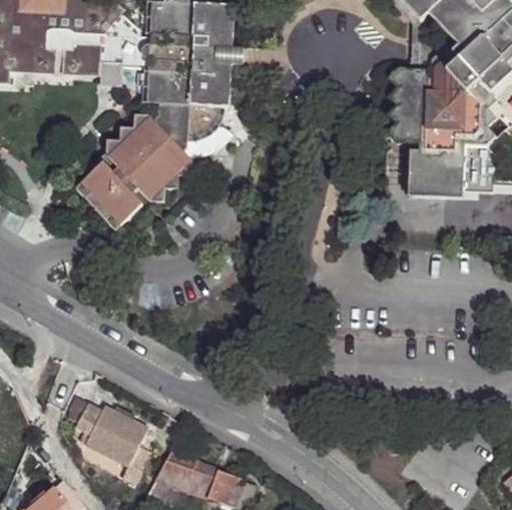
[(148,67),(150,36),(140,35),(140,27),(134,15),(120,13),(121,6),(113,0),(0,0),(0,78),(10,78),(10,72),(19,72),(19,67),(122,72),(122,67),(148,67)]
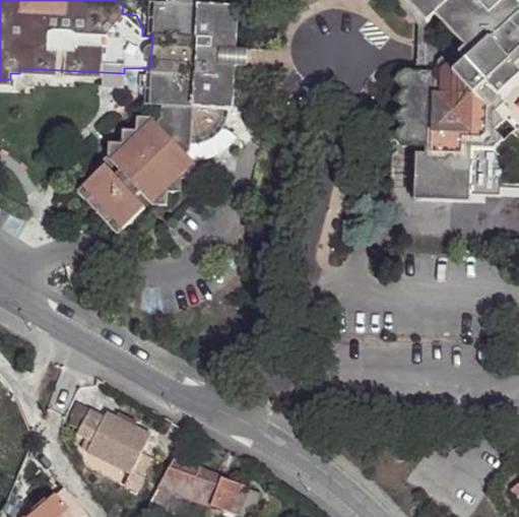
[(168,0),(168,2),(153,1),(152,37),(150,68),(149,104),(161,105),(160,117),(156,122),(189,156),(190,142),(199,141),(204,139),(213,134),(217,130),(222,124),(222,123),(226,114),(226,108),(233,109),(235,64),(246,65),(247,48),(236,47),(238,5),(220,5),(219,0),(168,0)]
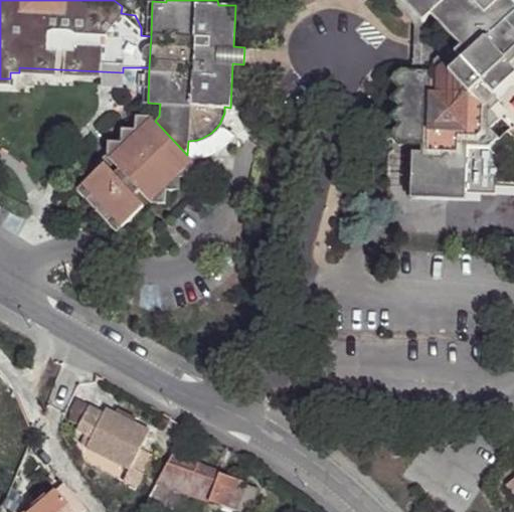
[(513,57),(513,0),(401,0),(420,20),(430,12),(460,44),(413,43),(411,69),(448,70),(468,92),(481,80),(485,84),(508,64),(513,57)]
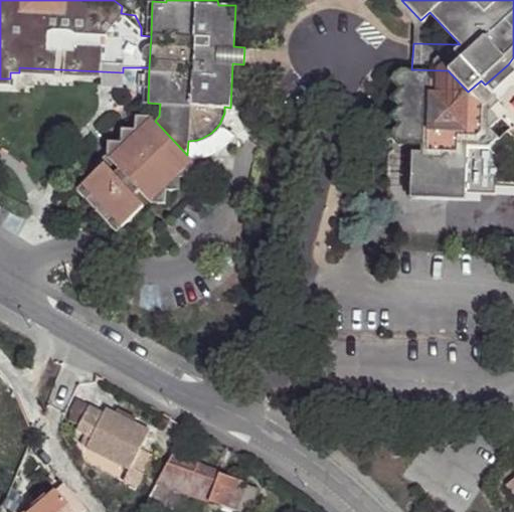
[(513,71),(513,70),(508,64),(485,84),(492,93),(513,71)]
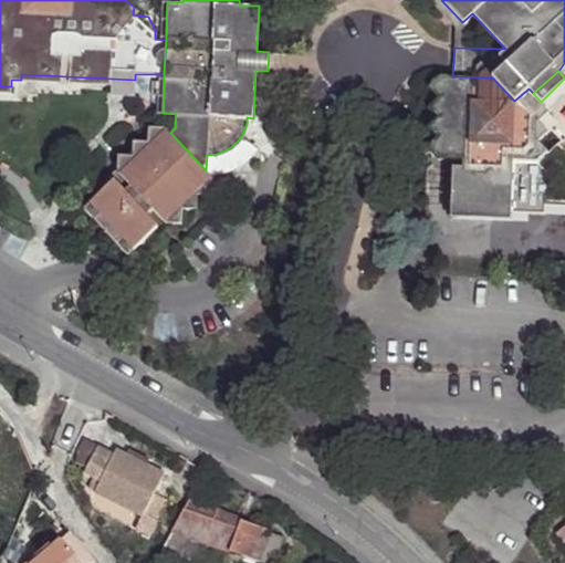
[(135,80),(21,74),(21,80),(135,85),(135,80)]
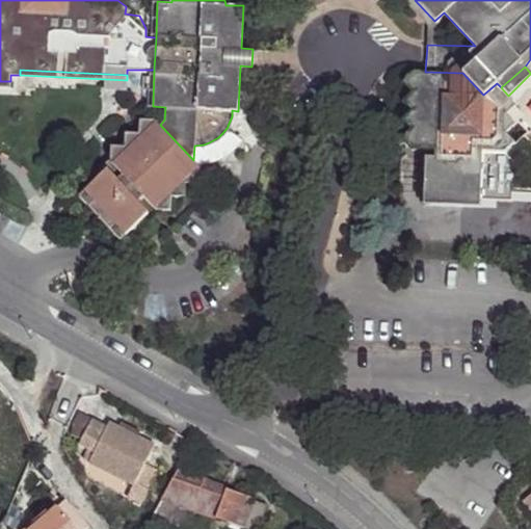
[(479,196),(480,150),(504,150),(512,141),(504,131),(513,123),(505,113),(514,104),(508,96),(501,87),(497,83),(483,95),(462,73),(425,72),(414,72),(404,81),(414,90),(403,101),(413,109),(403,118),(412,128),(402,137),(412,147),(435,148),(434,157),(425,156),(423,195),(479,196)]
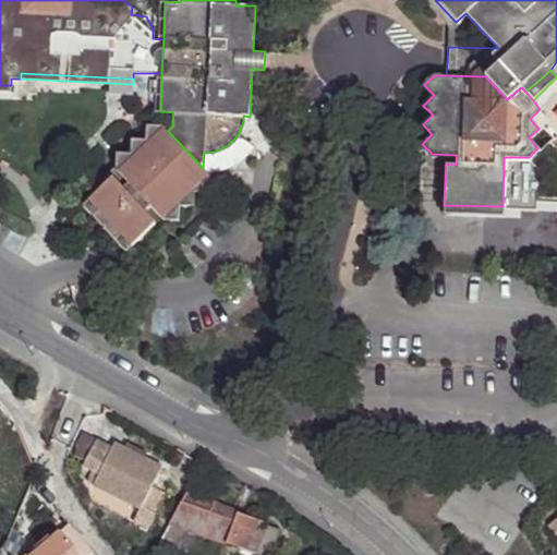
[(146,124),(146,139),(132,139),(131,154),(117,152),(116,168),(117,169),(118,171),(128,181),(121,186),(112,177),(88,198),(99,209),(93,215),(114,238),(120,233),(131,245),(155,222),(144,210),(149,204),(161,217),(164,218),(178,219),(178,204),(193,204),(193,190),(207,191),(208,175),(207,173),(203,168),(168,131),(162,125),(146,124)]
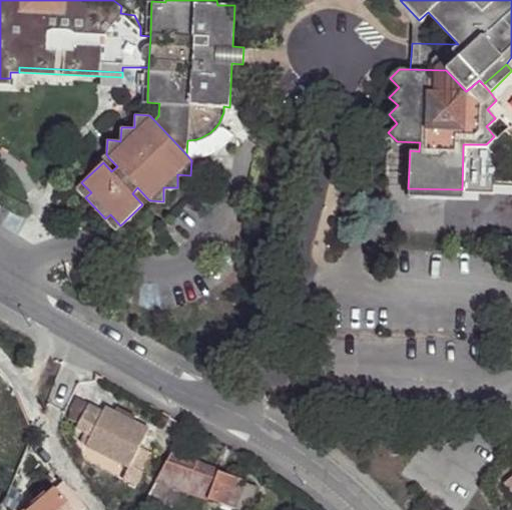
[(233,133),(219,122),(214,128),(210,132),(201,137),(196,139),(187,140),(186,154),(190,159),(203,155),(214,151),(225,143),(233,133)]
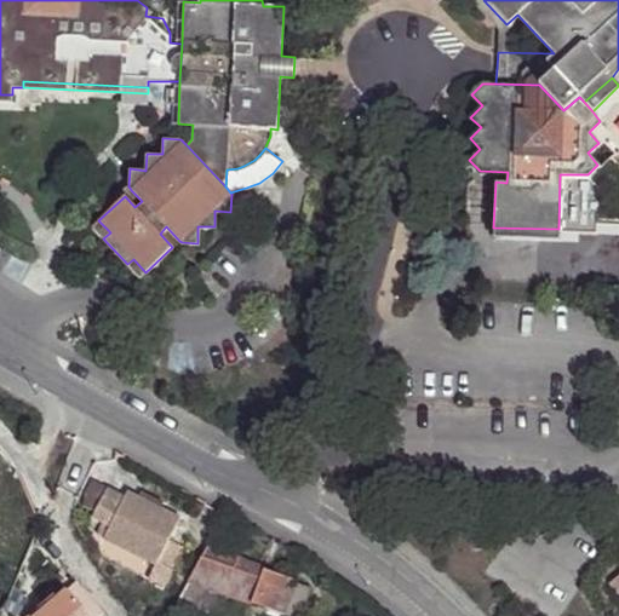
[(131,190),(125,196),(135,207),(142,201),(131,190)]
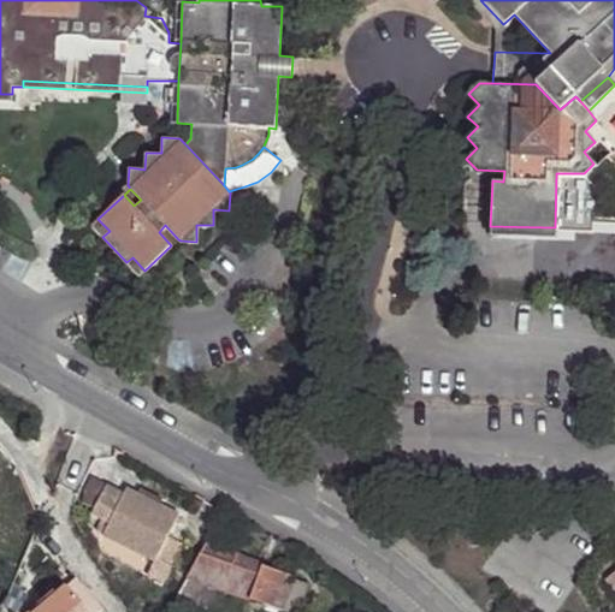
[(490,226),(490,236),(555,237),(555,227),(490,226)]
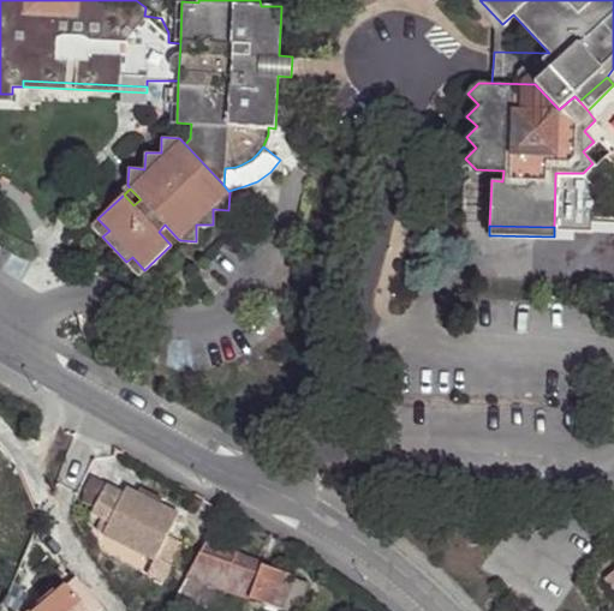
[(93,505),(103,483),(89,475),(79,498),(93,505)]
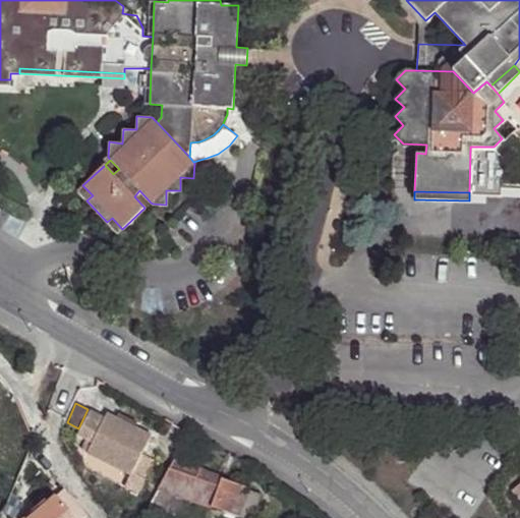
[(78,428),(75,433),(91,440),(85,451),(128,472),(129,473),(140,452),(150,434),(132,424),(116,416),(106,411),(103,415),(89,408),(88,409),(78,428)]
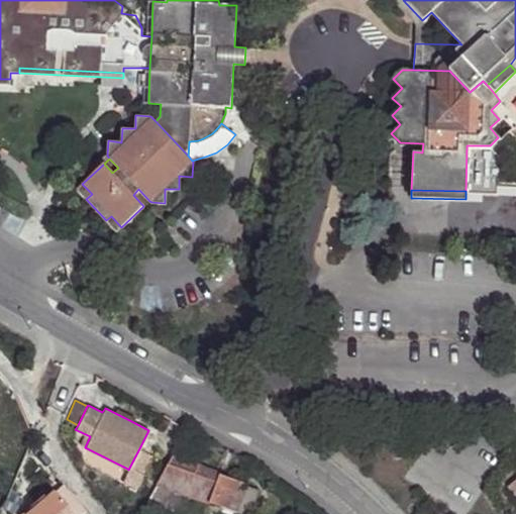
[(115,413),(131,421),(133,416),(117,408),(115,413)]
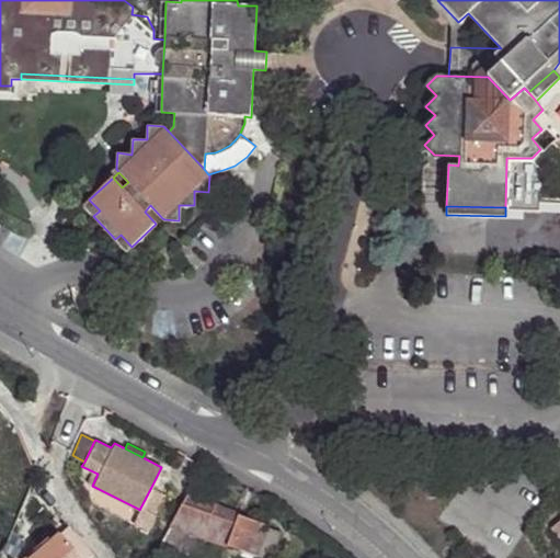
[(151,487),(139,510),(138,509),(132,522),(145,528),(163,492),(151,487)]
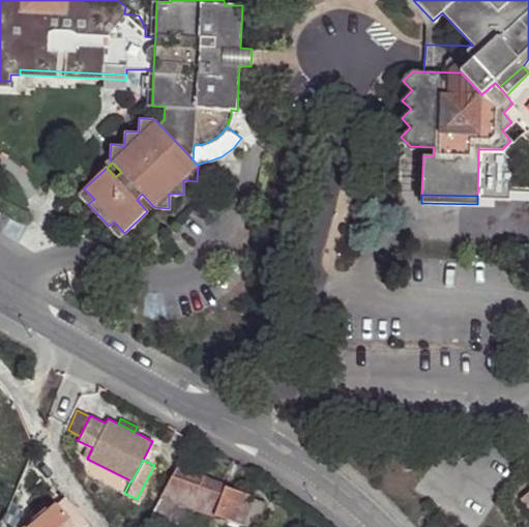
[(177,463),(149,513),(164,519),(172,499),(243,523),(244,521),(255,526),(265,501),(253,497),(254,495),(202,477),(204,472),(177,463)]
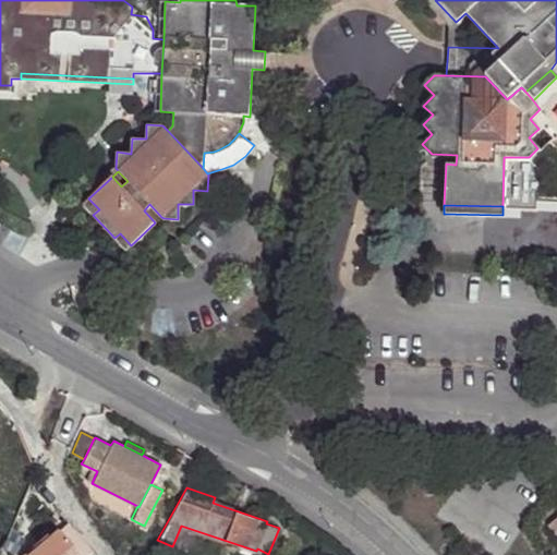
[(556,515),(546,526),(556,538),(556,515)]
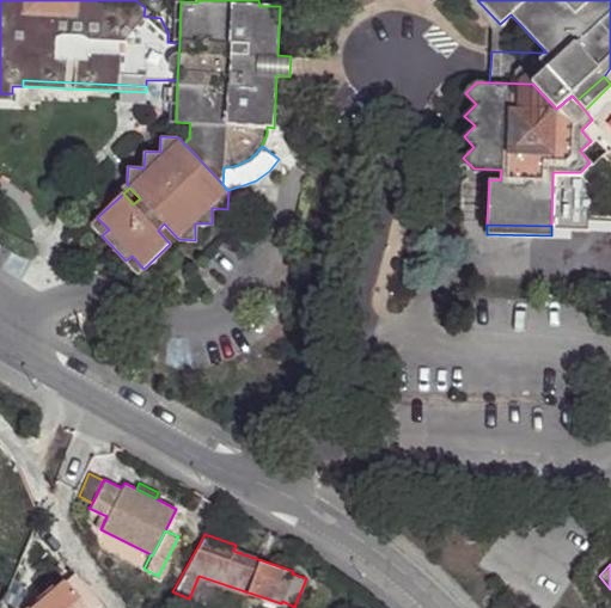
[(318,576),(334,585),(341,575),(325,565),(318,576)]
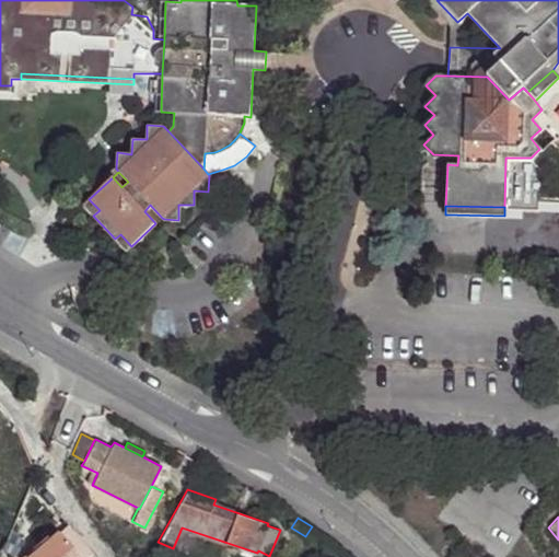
[(27,556),(86,556),(93,553),(67,523),(27,556)]
